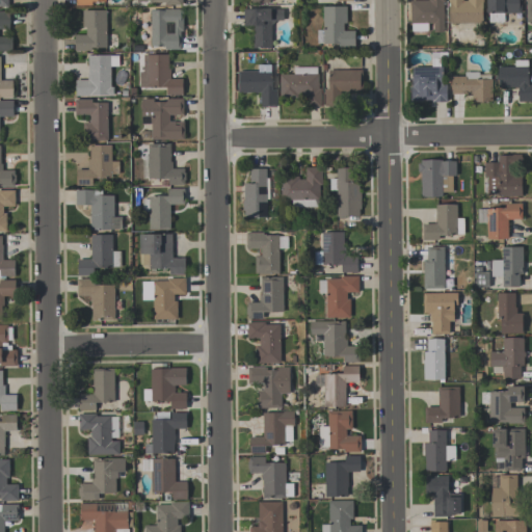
[(444,0),(445,2),(443,2),(443,32),(433,32),(433,23),(427,23),(427,31),(411,31),(411,23),(410,23),(409,0),(444,0)]
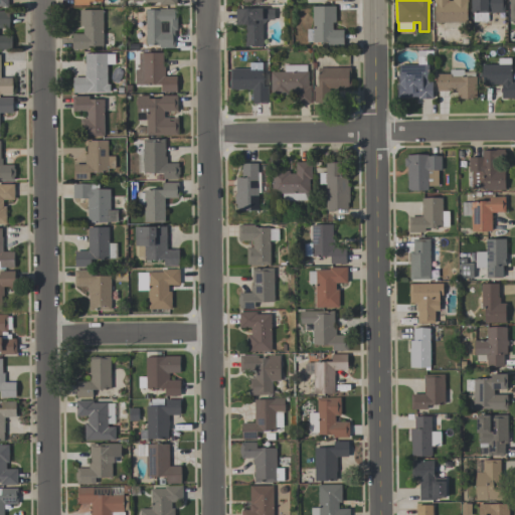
[(434,0),(468,0),(468,3),(467,3),(467,22),(435,22),(435,4),(434,4),(434,0)]
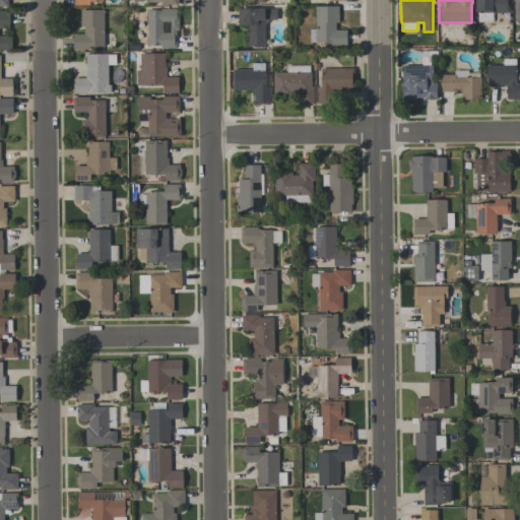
[(493,12),(493,21),(477,21),(477,13),(475,13),(475,0),(509,0),(509,12),(493,12)]
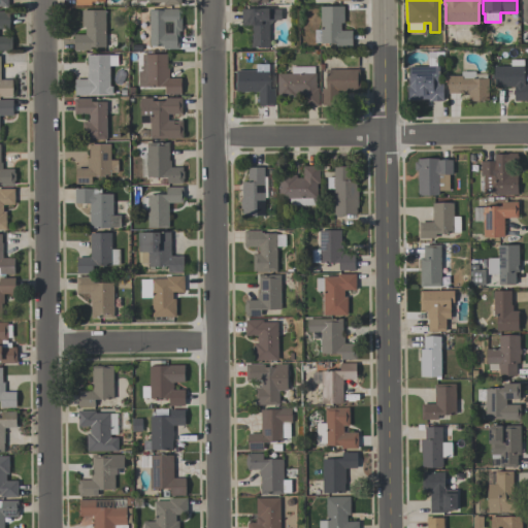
[(343,6),(343,23),(340,23),(340,30),(352,30),(352,46),(335,46),(335,43),(320,43),(320,6),(343,6)]
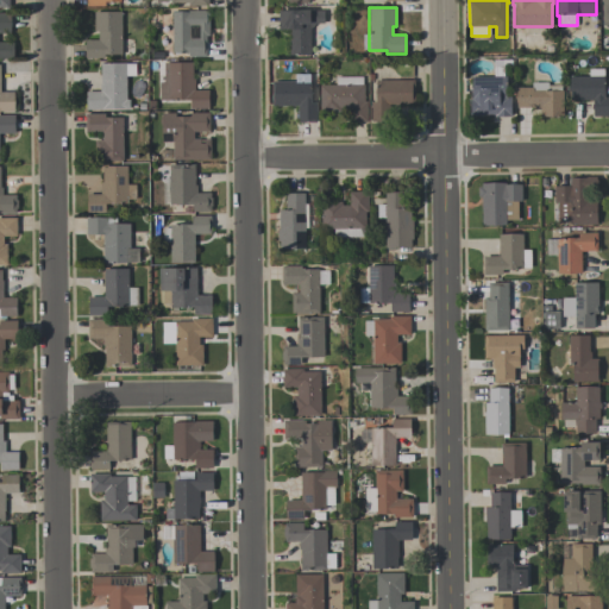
[(278,30),(278,10),(300,10),(300,8),(309,8),(309,11),(324,11),(324,23),(314,24),(309,29),(311,55),(289,55),(289,30),(278,30)]
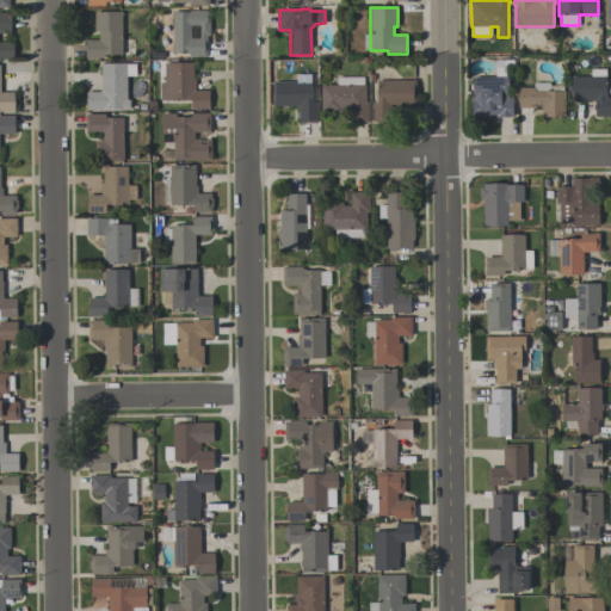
[(210,10),(210,36),(207,36),(207,56),(187,56),(187,53),(172,53),(172,10),(210,10)]
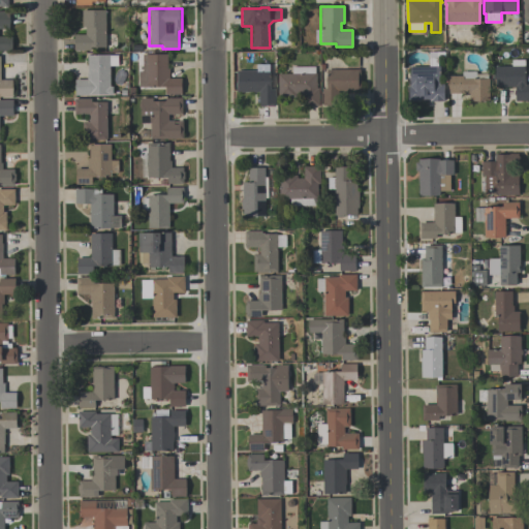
[(0,10),(9,10),(9,29),(0,29),(0,36),(11,36),(11,51),(0,51),(0,10)]
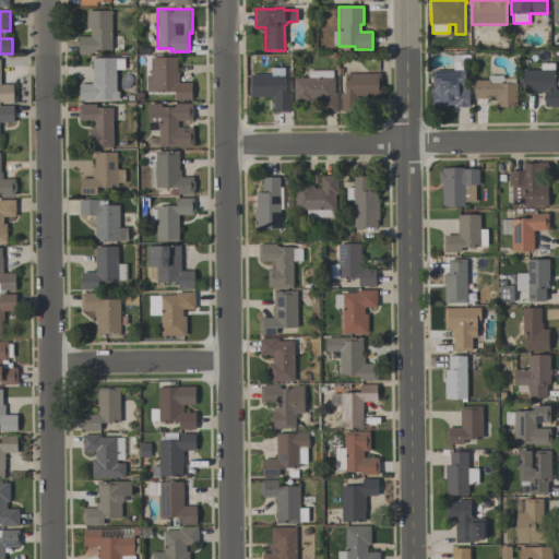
[(78,52),(78,36),(90,36),(90,28),(86,28),(86,11),(111,11),(111,49),(95,49),(95,52),(78,52)]
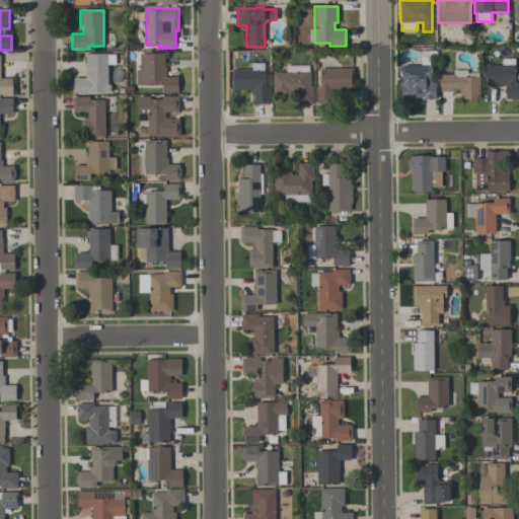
[(401,99),(400,83),(402,83),(402,65),(421,65),(421,51),(436,51),(436,56),(429,57),(430,65),(432,65),(432,82),(436,82),(436,99),(422,99),(422,97),(412,97),(412,99),(401,99)]
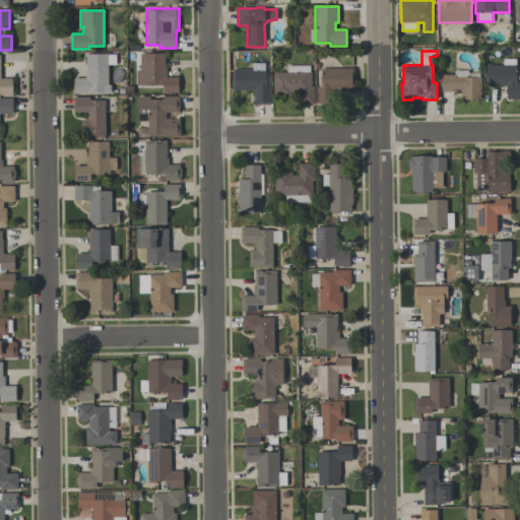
[(165,53),(165,67),(166,67),(167,76),(178,76),(178,92),(163,92),(163,85),(136,85),(136,70),(140,70),(139,53),(165,53)]
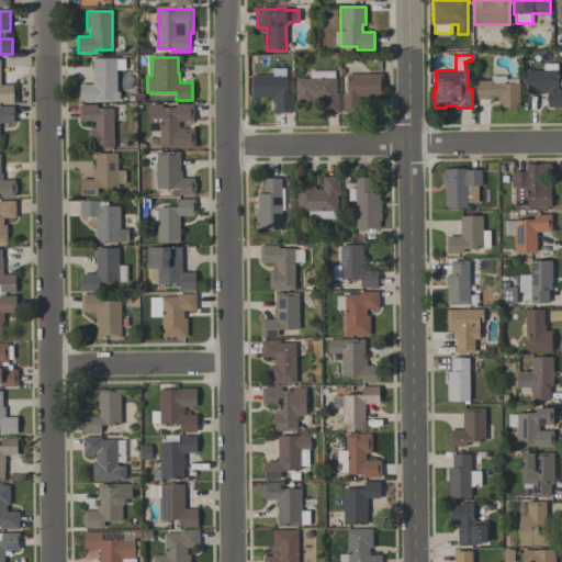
[(79,101),(79,85),(92,85),(91,77),(92,77),(92,58),(115,58),(115,59),(125,58),(125,69),(116,69),(116,91),(119,91),(120,101),(114,101),(114,100),(96,100),(96,101),(79,101)]
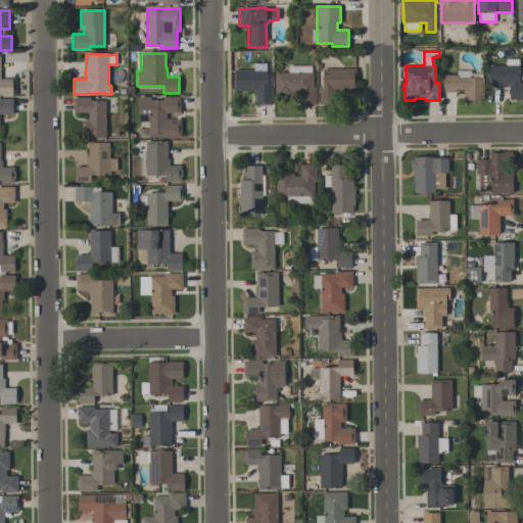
[(522,99),(510,99),(509,86),(489,86),(489,65),(506,65),(506,58),(518,58),(518,83),(522,83),(522,99)]
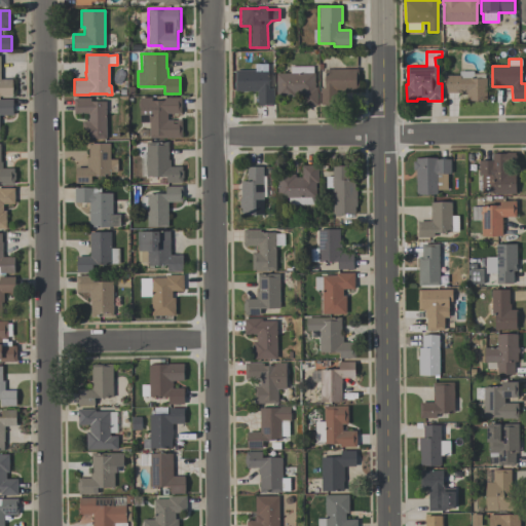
[(234,69),(250,69),(250,64),(268,64),(268,70),(269,70),(269,88),(273,88),(273,105),(257,105),(257,90),(234,90),(234,69)]
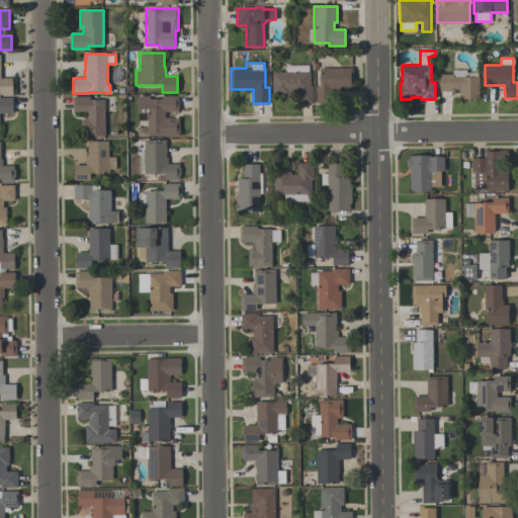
[(271,95),(271,72),(285,72),(285,65),(308,65),(308,71),(310,71),(310,86),(313,86),(313,103),(298,103),(298,90),(289,90),(289,95),(271,95)]
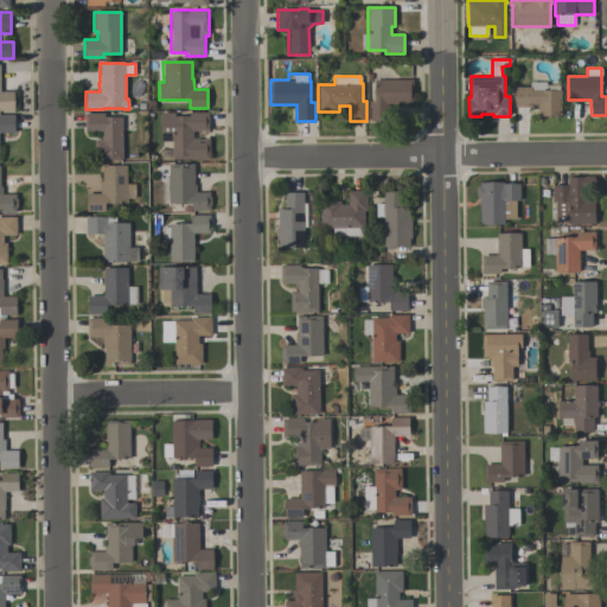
[(413,80),(413,103),(387,103),(387,121),(370,121),(370,101),(375,101),(375,80),(413,80)]
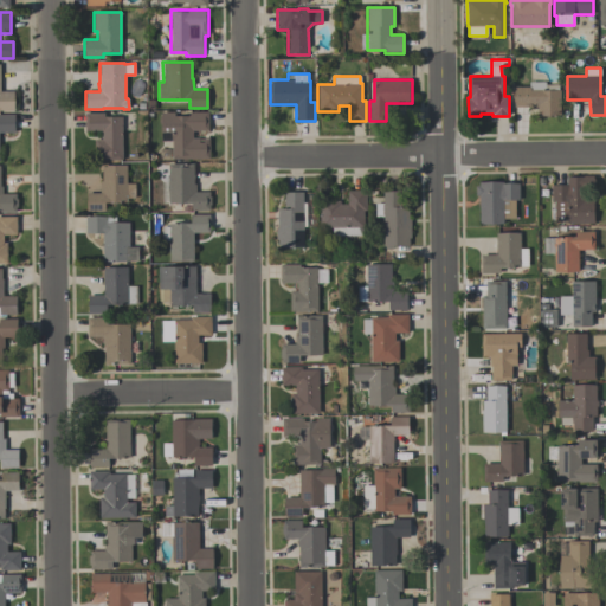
[(560,116),(537,116),(537,108),(532,108),(532,107),(514,107),(514,86),(529,86),(529,82),(545,82),(545,88),(559,88),(559,90),(560,90),(560,116)]
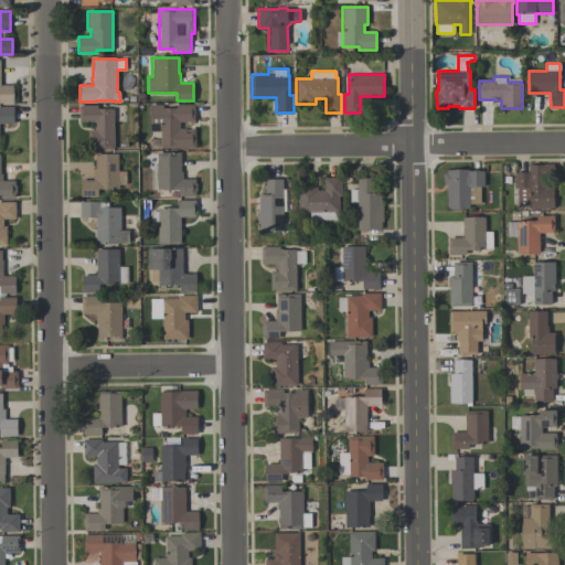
[(0,85),(13,85),(13,104),(0,104),(0,85)]
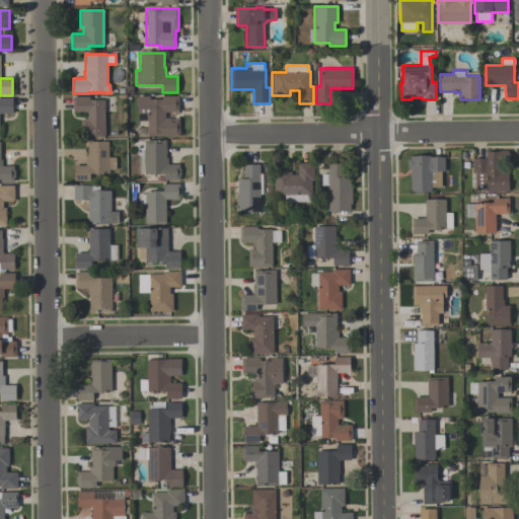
[(179,136),(147,136),(147,121),(138,121),(138,105),(136,104),(136,100),(138,99),(138,96),(149,95),(149,99),(162,99),(162,95),(178,95),(178,112),(164,112),(164,118),(170,118),(170,123),(174,123),(174,118),(178,118),(179,136)]
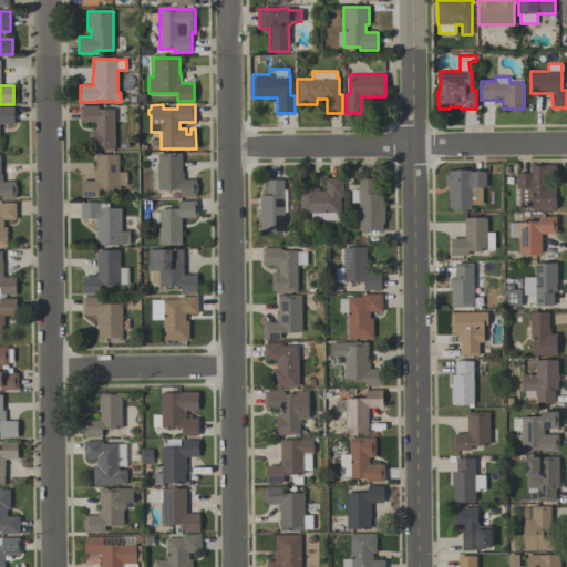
[(0,106),(13,106),(13,124),(0,124),(0,106)]
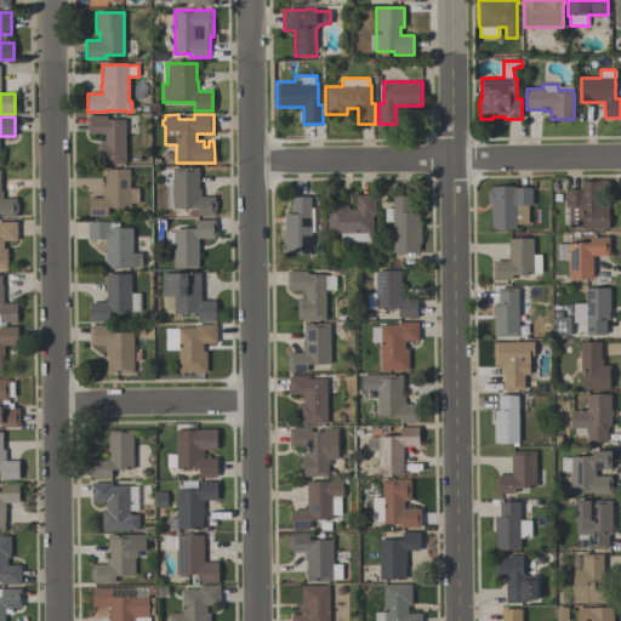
[(86,136),(86,117),(107,117),(107,119),(125,119),(125,164),(97,164),(97,142),(104,142),(104,136),(86,136)]
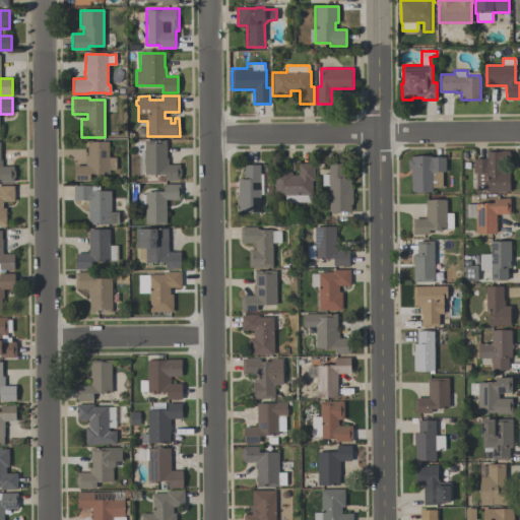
[(166,140),(166,157),(169,157),(169,165),(180,165),(180,169),(181,169),(181,176),(180,176),(180,180),(165,180),(165,174),(144,174),(144,140),(166,140)]
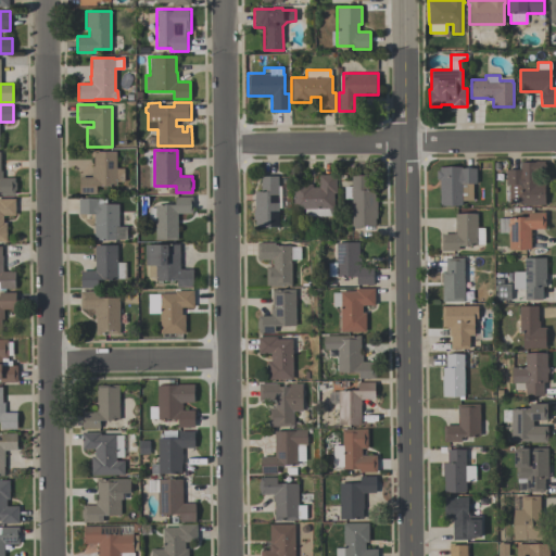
[(93,151),(115,151),(116,168),(124,168),(124,181),(116,181),(116,186),(96,186),(96,194),(79,194),(79,177),(91,177),(91,166),(93,166),(93,151)]
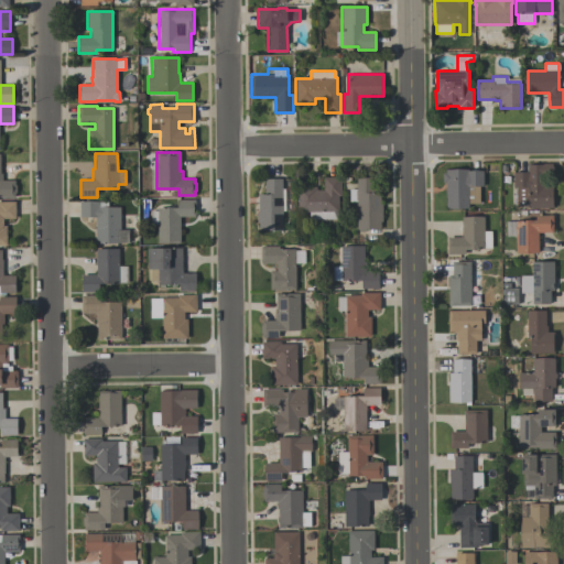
[(528,164),(543,164),(543,163),(553,163),(553,177),(544,177),(544,186),(550,186),(550,184),(553,184),(553,208),(529,208),(529,205),(522,205),(522,206),(516,206),(516,187),(513,187),(513,172),(528,172),(528,164)]
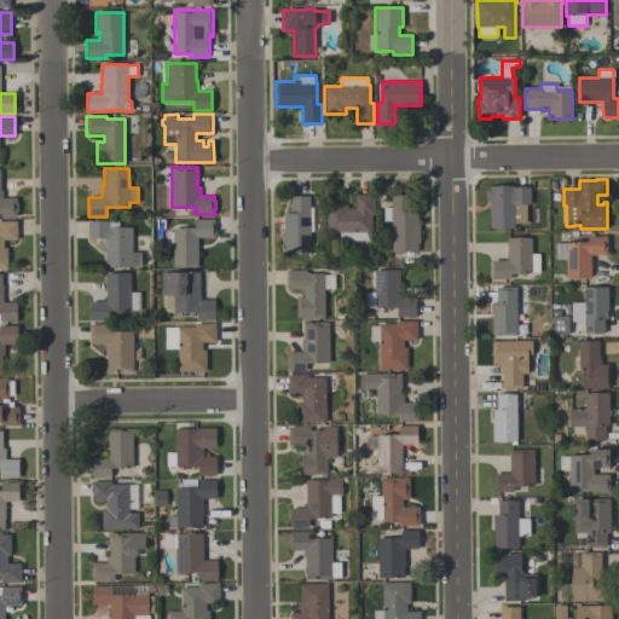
[(490,185),(514,185),(514,187),(530,187),(530,204),(526,204),(526,223),(514,223),(514,229),(490,229),(490,200),(486,200),(486,190),(490,190),(490,185)]
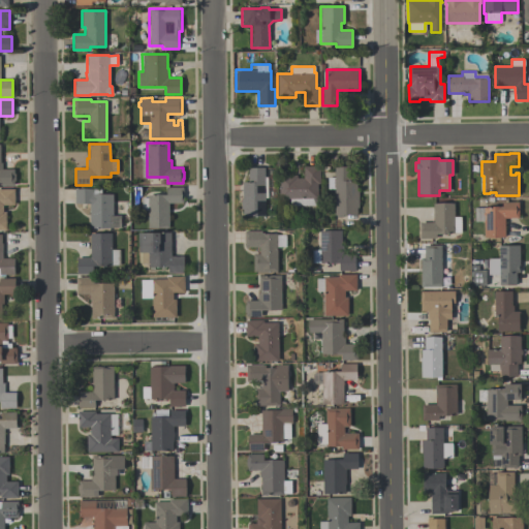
[(0,162),(2,162),(2,168),(13,168),(13,185),(0,185),(0,162)]
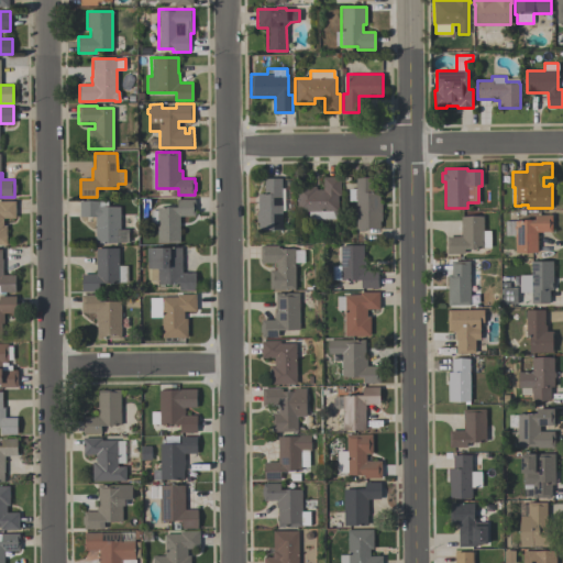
[(341,177),(340,196),(338,196),(338,219),(309,219),(309,212),(297,211),(297,186),(316,187),(316,189),(323,189),(323,177),(341,177)]
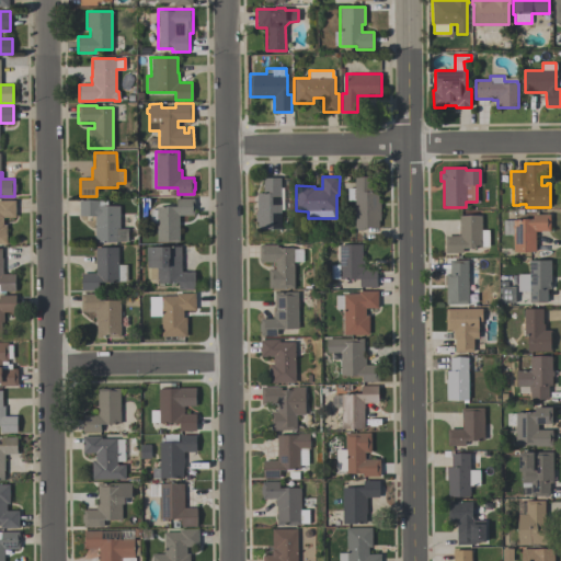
[(355,228),(355,199),(347,199),(347,189),(355,189),(355,176),(371,176),(371,191),(378,191),(378,202),(380,202),(380,220),(378,220),(378,228),(364,228),(364,230),(357,230),(357,228),(355,228)]
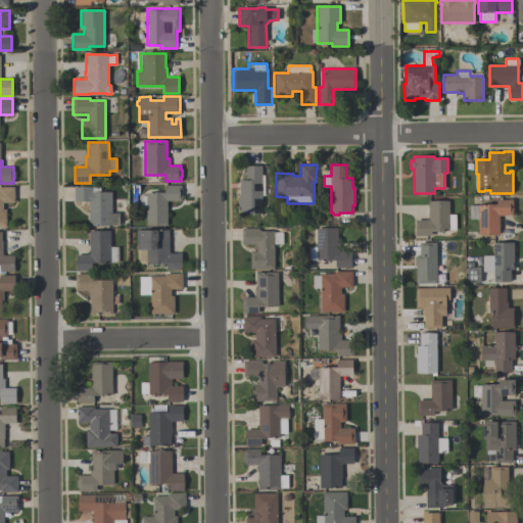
[(240,180),(245,180),(245,165),(262,165),(262,176),(264,176),(264,195),(262,195),(262,214),(240,214),(240,204),(238,204),(238,197),(240,197),(240,180)]
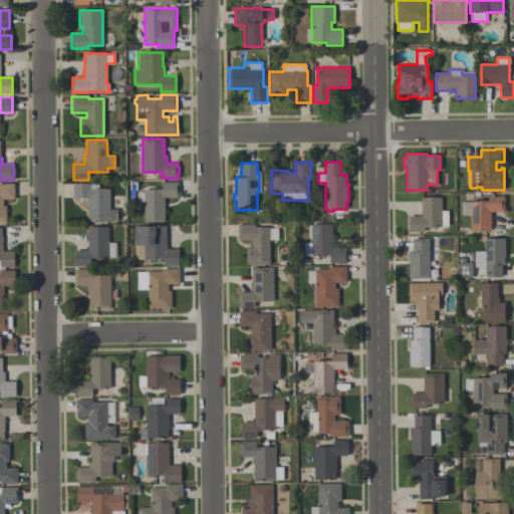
[(164,222),(144,222),(144,204),(138,204),(138,192),(144,192),(144,190),(162,190),(162,182),(178,182),(178,198),(164,198),(164,222)]
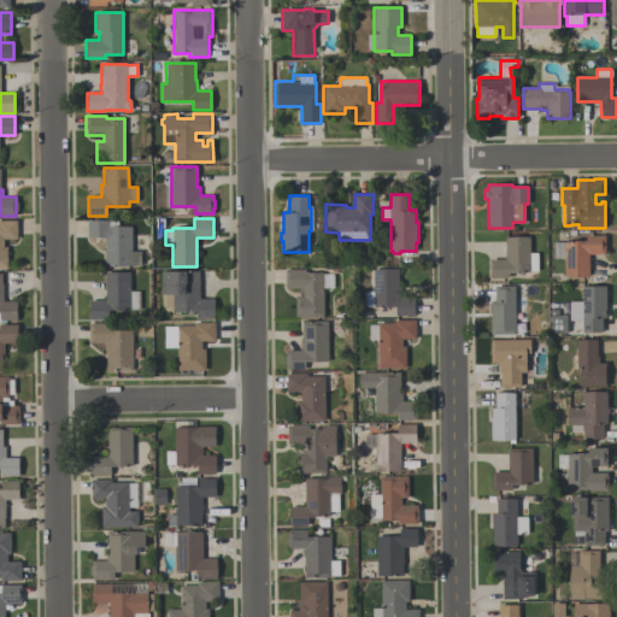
[(141,265),(104,266),(104,238),(87,238),(86,221),(98,219),(109,221),(118,221),(118,227),(130,227),(131,251),(140,251),(141,265)]
